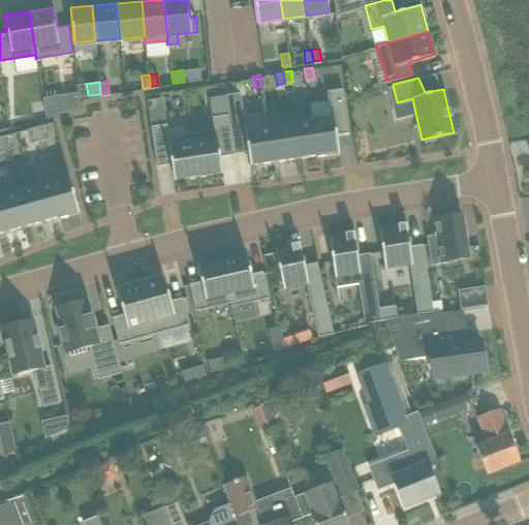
[(349,131),(342,87),(327,89),(331,115),(311,118),(316,153),(316,155),(339,152),(337,133),(349,131)]
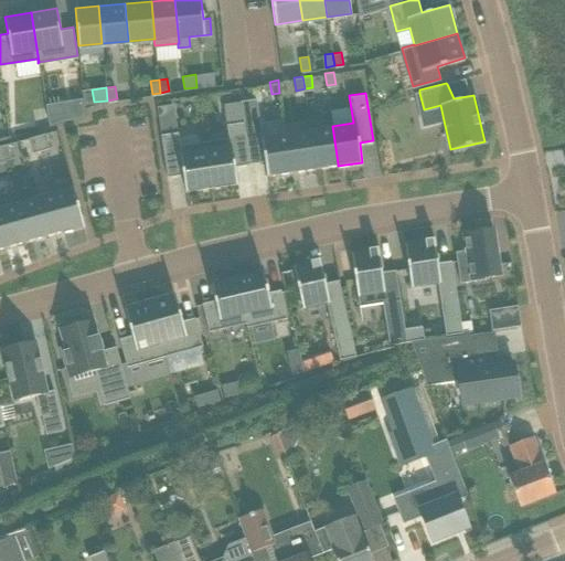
[(256,97),(241,99),(244,120),(245,134),(262,131),(256,97)]
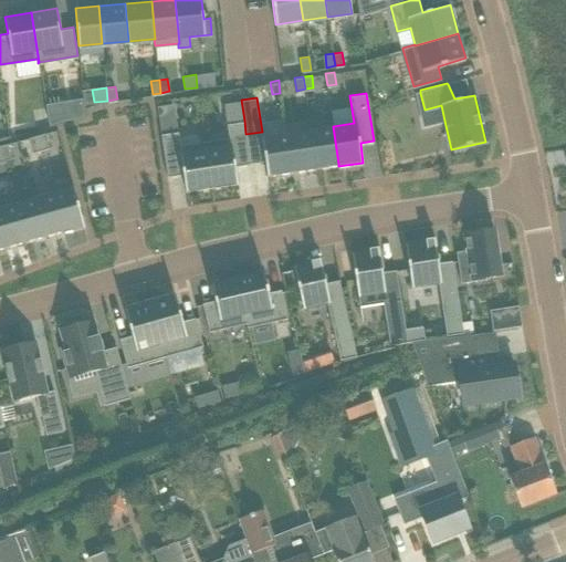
[(65,118),(62,102),(46,106),(50,123),(65,118)]
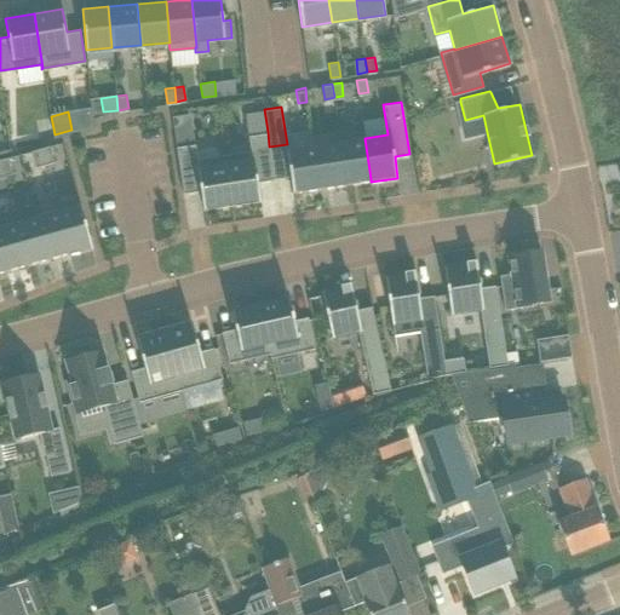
[(190,113),(172,115),(174,130),(193,127),(190,113)]
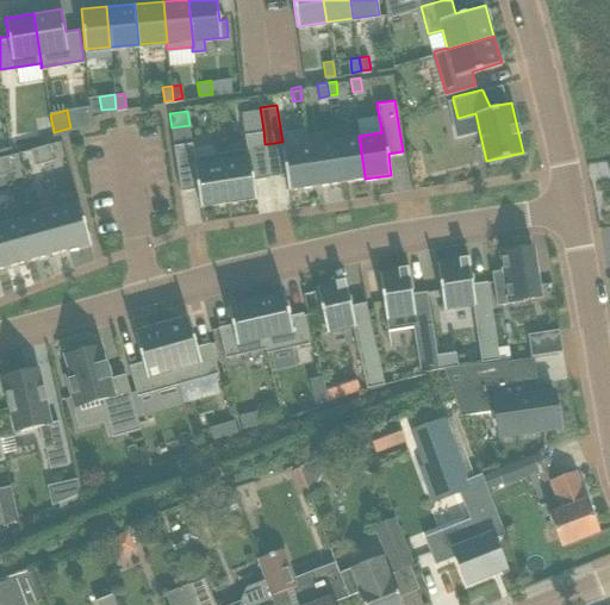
[(247,147),(221,151),(228,200),(256,197),(253,178),(269,174),(265,144),(263,130),(244,132),(247,147)]
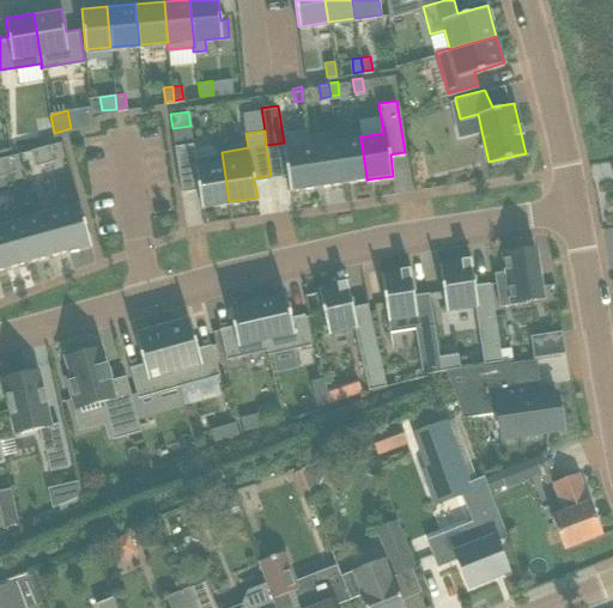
[(366,177),(360,137),(335,140),(341,181),(366,177)]
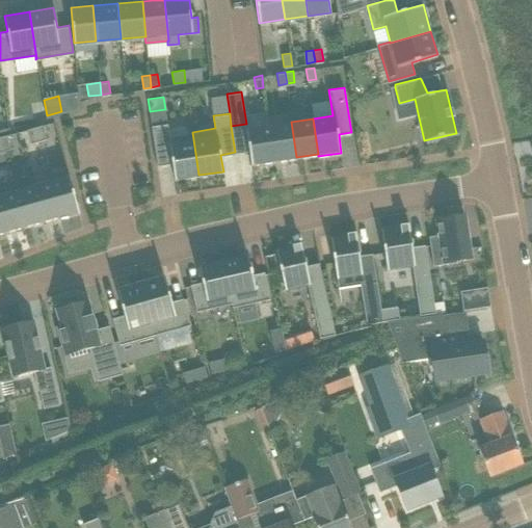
[(274,160),(296,157),(291,122),(269,125),(274,160)]
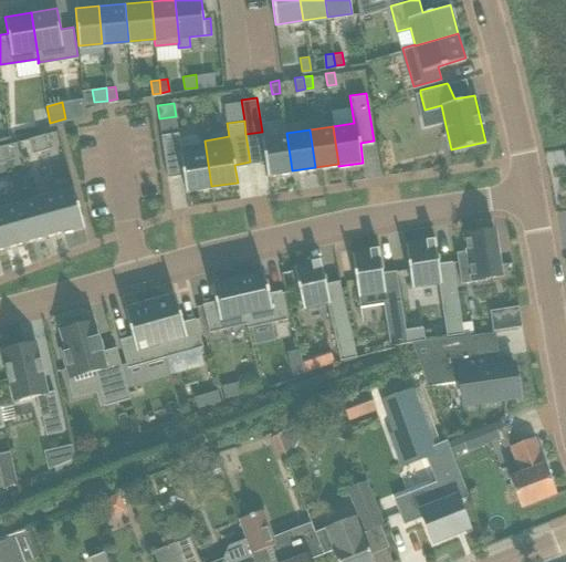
[(178,131),(161,133),(167,176),(182,173),(186,190),(211,186),(205,141),(180,144),(178,131)]
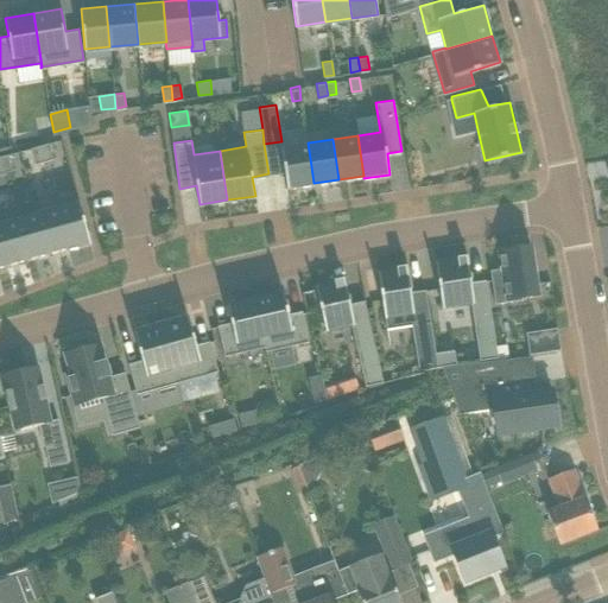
[(40,144),(44,159),(54,157),(49,141),(40,144)]
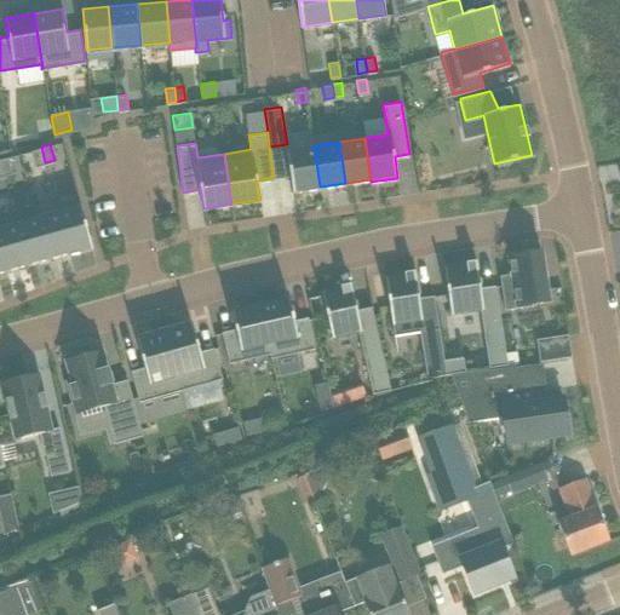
[(293,191),(320,187),(314,145),(286,150),(293,191)]
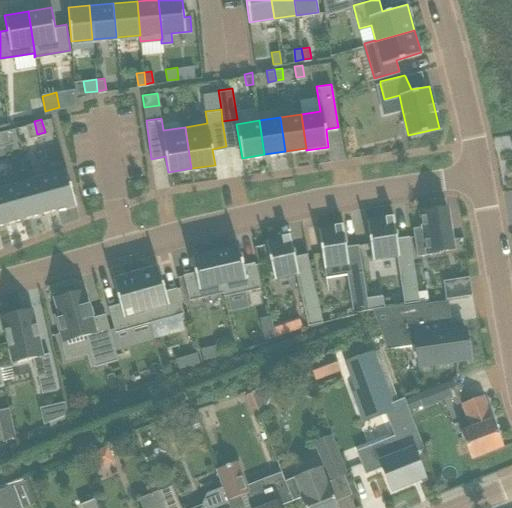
[(26,123),(29,136),(37,134),(34,121),(26,123)]
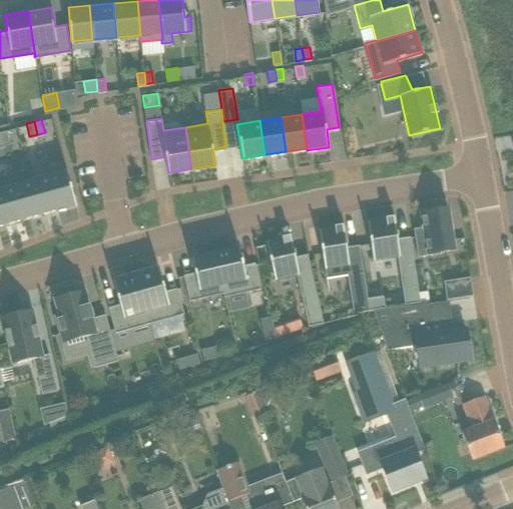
[(7,129),(0,130),(0,135),(2,144),(10,142),(7,129)]
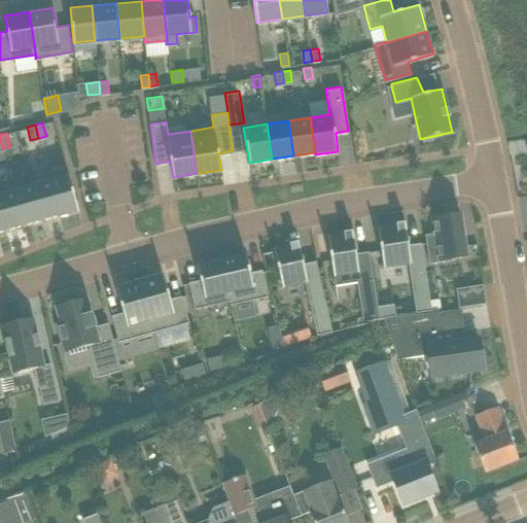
[(78,210),(68,173),(49,178),(60,213),(58,213),(59,216),(78,210)]
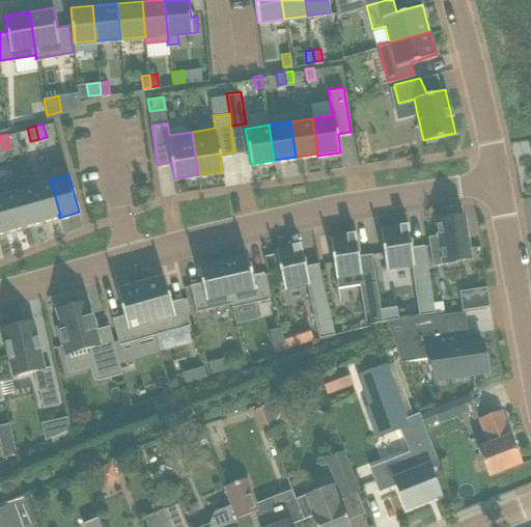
[(60,215),(50,179),(32,185),(42,220),(58,215),(60,215)]
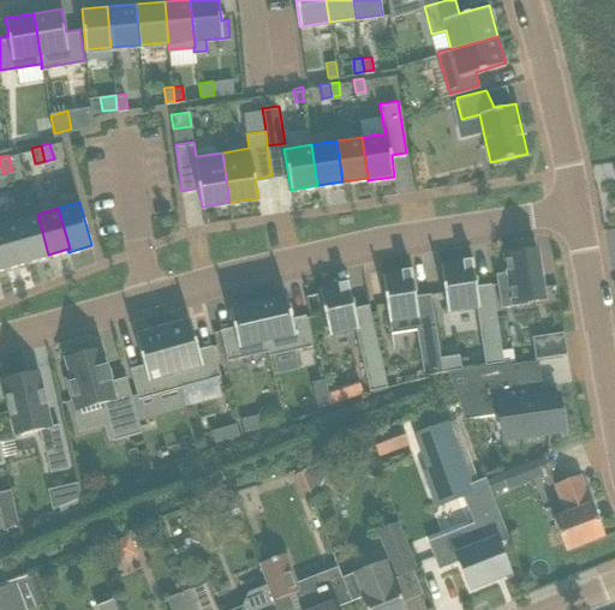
[(48,255),(37,214),(16,219),(28,261),(48,255)]
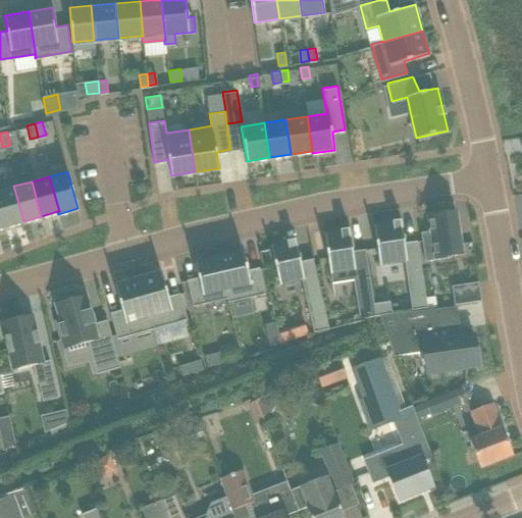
[(23,221),(13,186),(0,190),(0,206),(5,226),(23,221)]
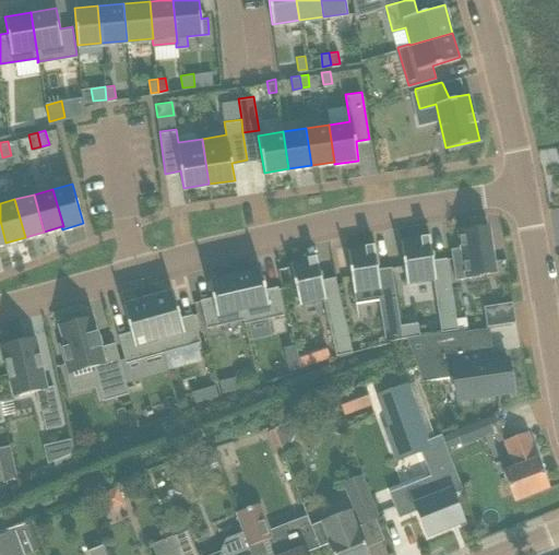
[(462,246),(451,247),(455,278),(483,274),(483,272),(495,271),(492,257),(492,256),(491,244),(490,244),(488,225),(459,229),(462,246)]
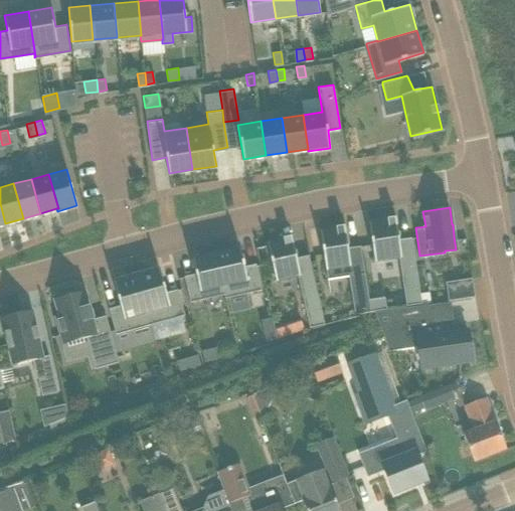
[(399,238),(395,215),(368,220),(374,260),(399,257),(406,305),(421,302),(411,236),(399,238)]
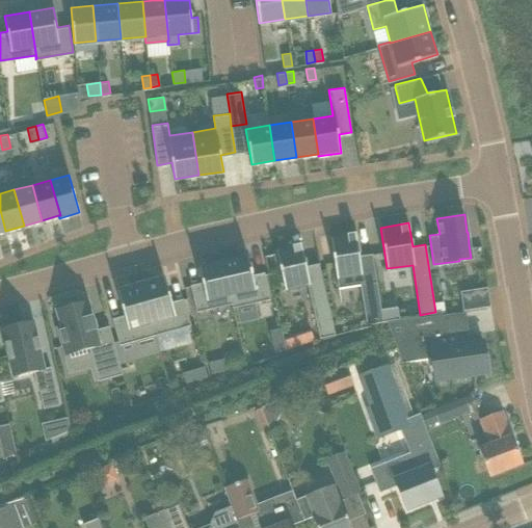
[(360,255),(355,232),(330,236),(338,287),(360,284),(366,323),(382,321),(380,309),(372,254),(360,255)]
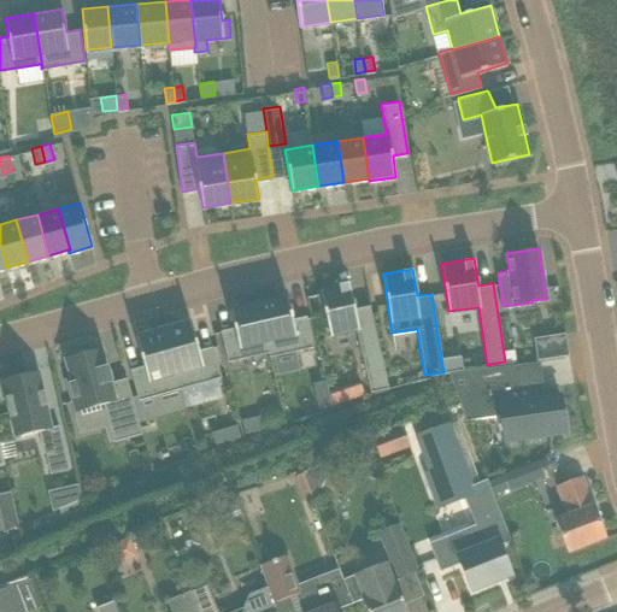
[(350,281),(348,281),(319,287),(330,334),(356,328),(371,390),(388,387),(369,304),(356,307),(350,281)]
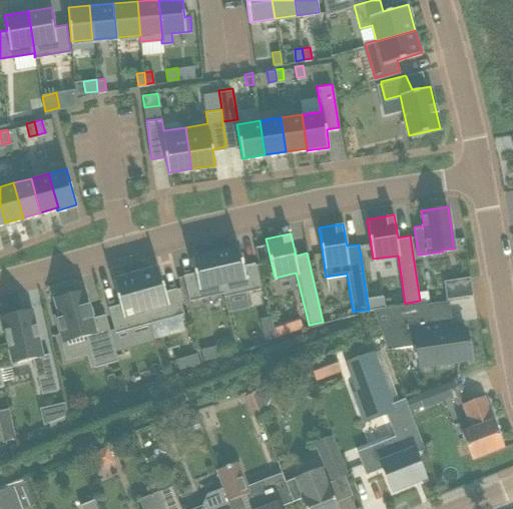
[(238,244),(214,250),(225,296),(261,287),(254,262),(243,264),(238,244)]
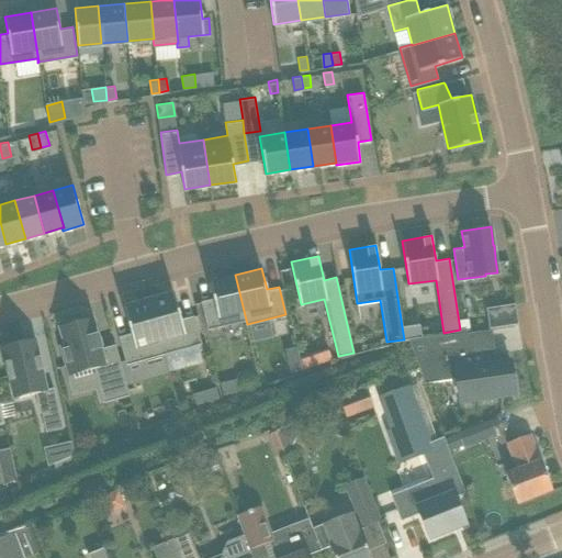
[(213,297),(201,300),(208,328),(244,320),(245,324),(247,324),(235,275),(210,280),(213,297)]
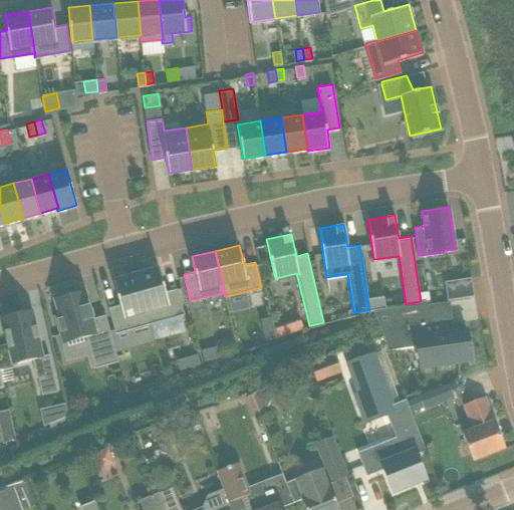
[(136,272),(150,322),(184,312),(177,287),(166,290),(159,265),(136,272)]
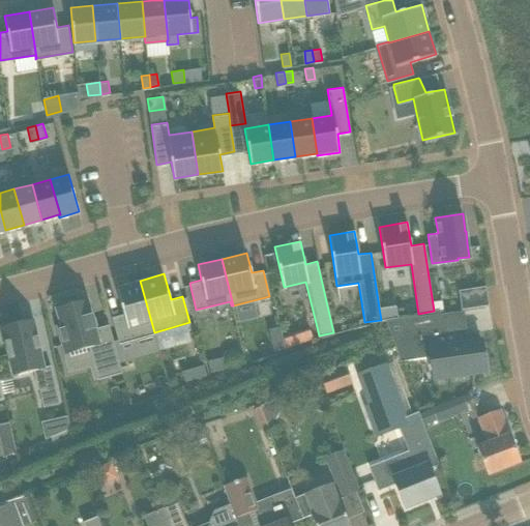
[(140,281),(116,287),(123,313),(112,316),(119,343),(154,332),(140,281)]
